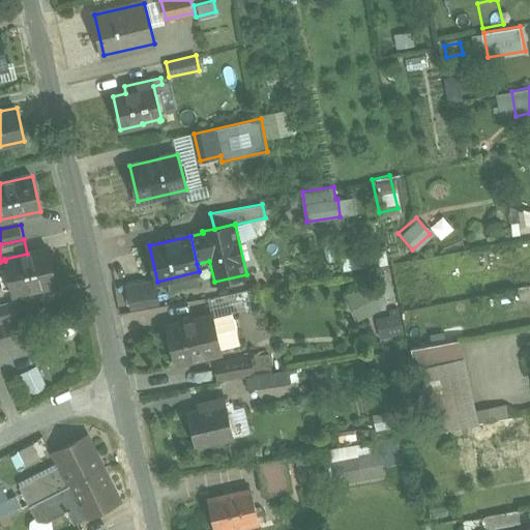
[(27,254),(4,259),(5,261),(12,294),(57,284),(49,248),(27,254)]
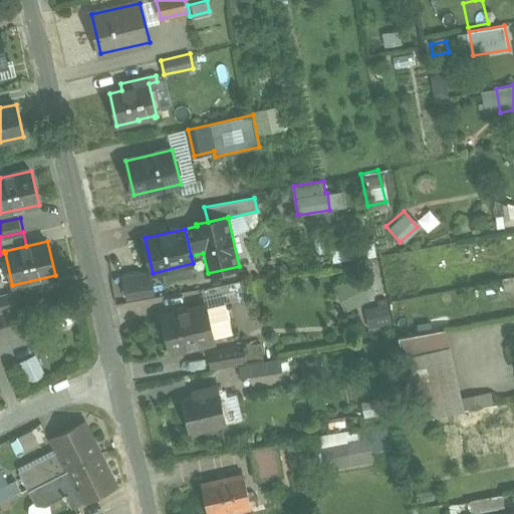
[(340,310),(371,297),(367,286),(375,283),(369,268),(330,284),(340,310)]
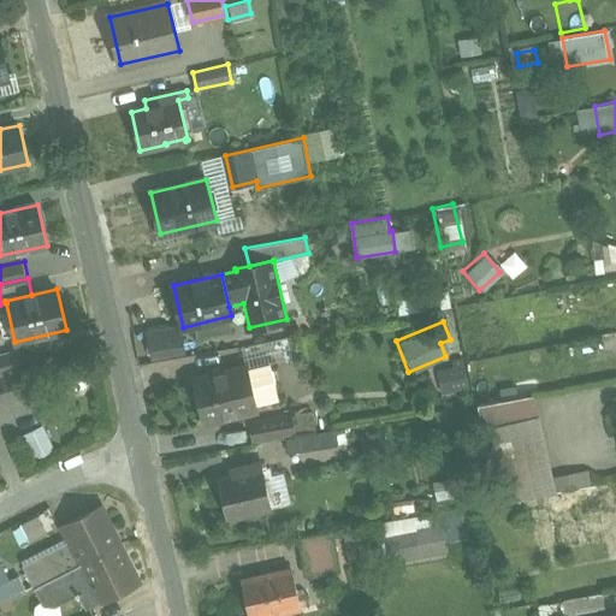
[(187,351),(182,325),(147,331),(153,357),(187,351)]
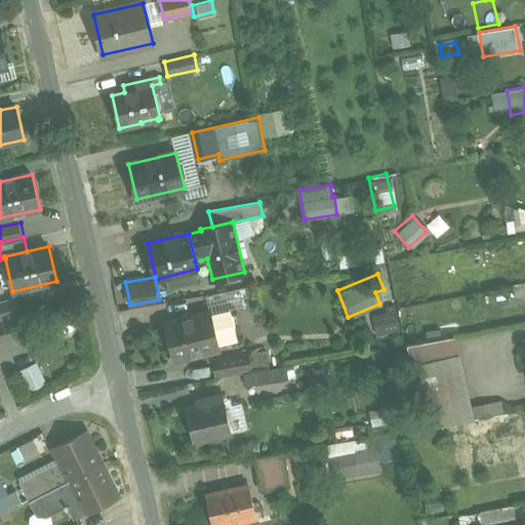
[(14,299),(0,303),(0,318),(18,314),(14,299)]
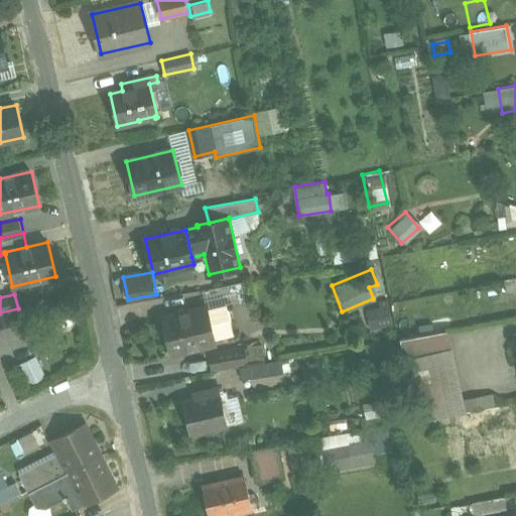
[(228,302),(208,307),(215,338),(235,333),(228,302)]
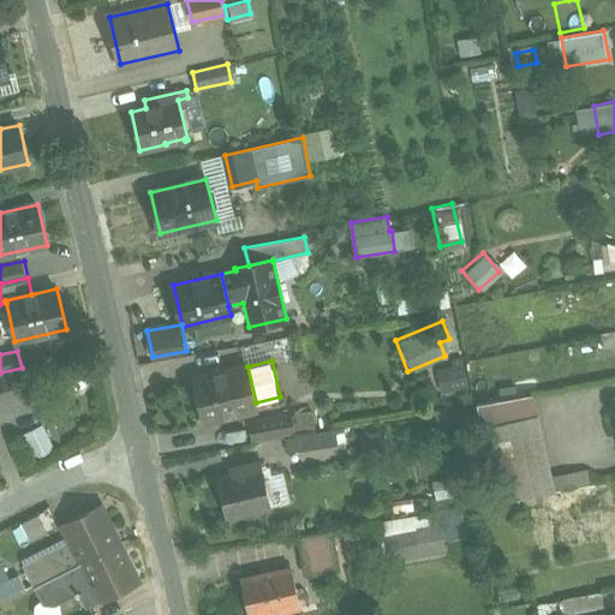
[(430,369),(437,392),(466,383),(459,360),(430,369)]
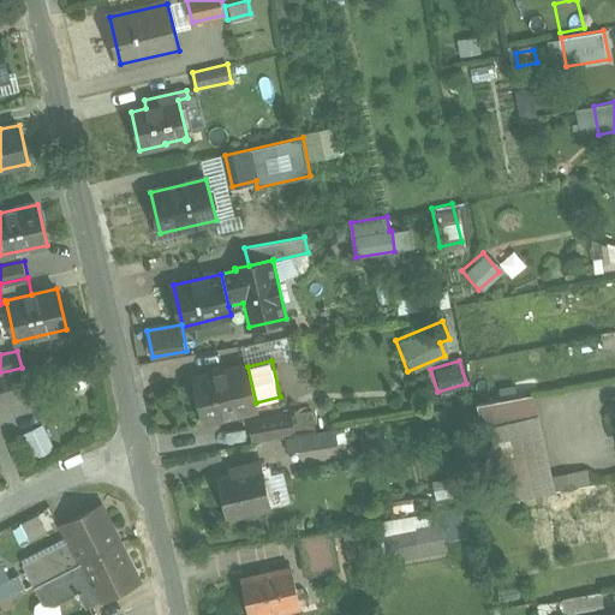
[(248,365),(195,377),(206,421),(243,411),(244,416),(258,413),(256,402),(248,366),(248,365)]
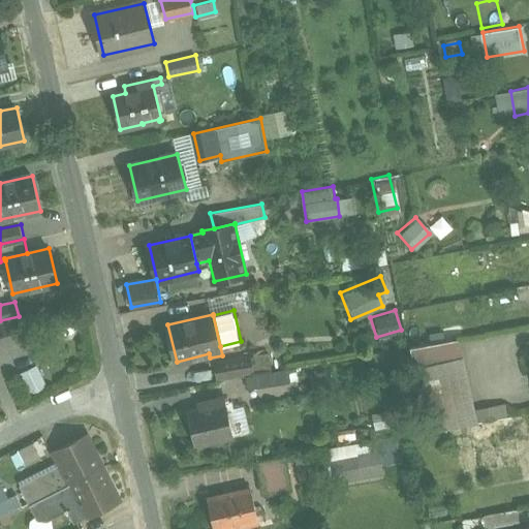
[(18,320),(0,325),(0,347),(24,340),(18,320)]
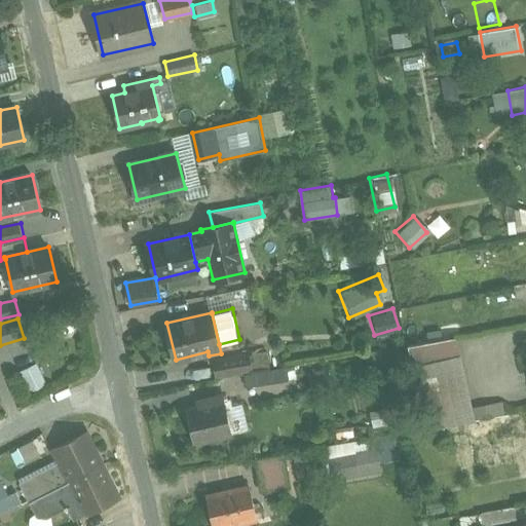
[(453,336),(408,344),(426,427),(471,420),(453,336)]
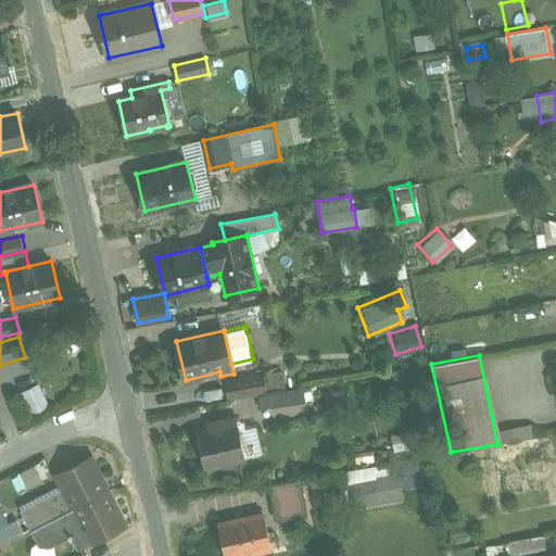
[(282,369),(226,379),(229,397),(229,396),(285,387),(285,388),(286,387),(282,369)]
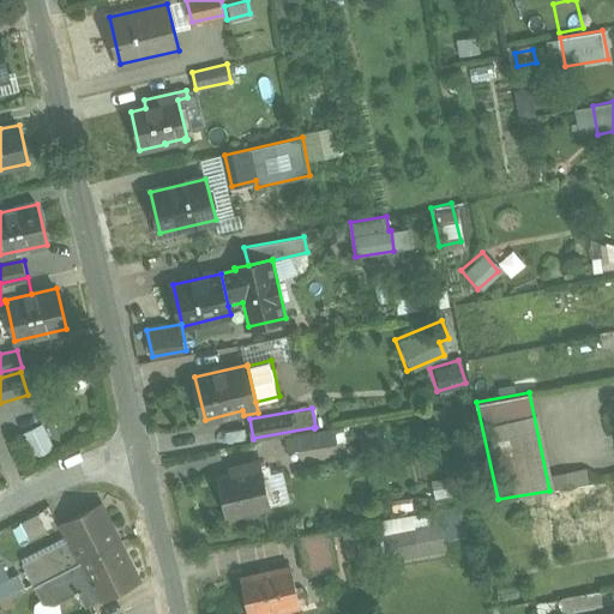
[(29,457),(50,446),(38,421),(17,432),(29,457)]
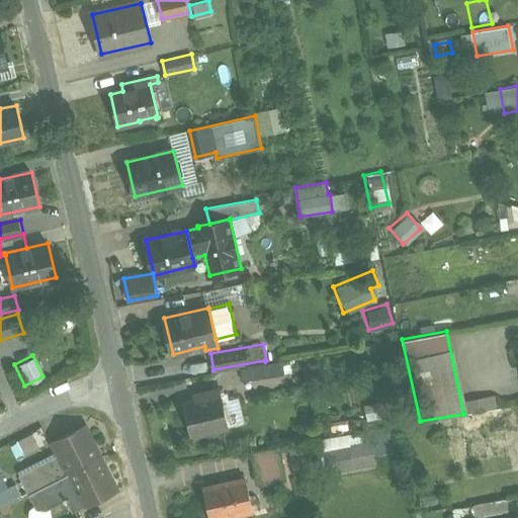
[(283,360),(242,367),(244,379),(285,372),(283,360)]
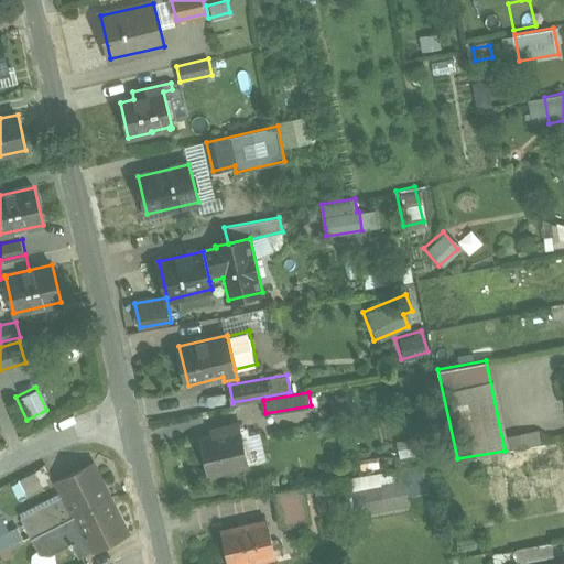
[(240,423),(215,429),(217,436),(201,440),(208,473),(250,463),(240,423)]
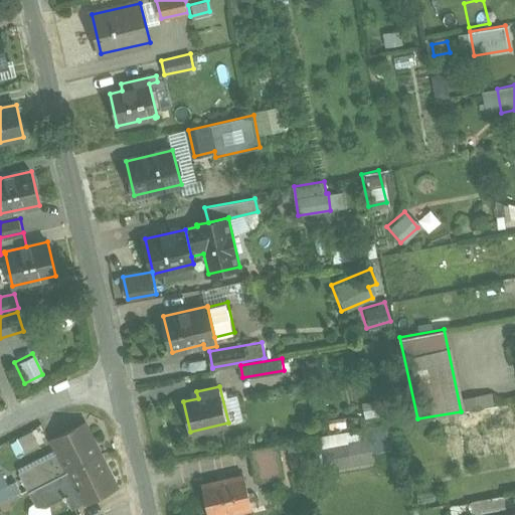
[(87,421),(51,439),(57,452),(19,472),(29,491),(67,471),(103,454),(87,421)]
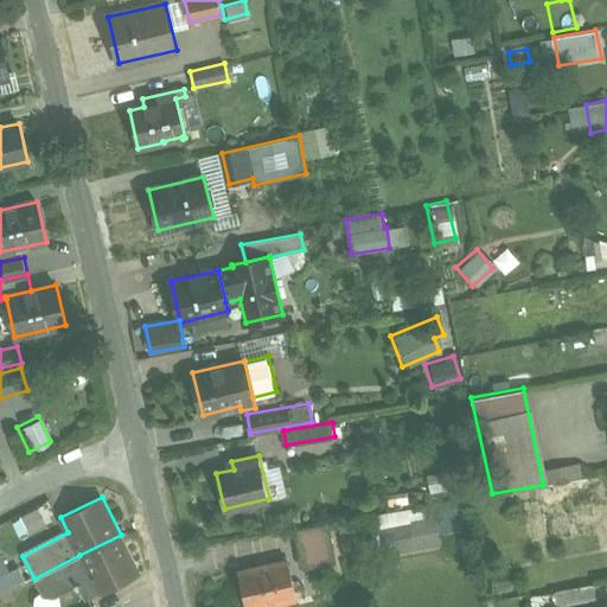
[(24,531),(51,517),(43,502),(16,515),(24,531)]
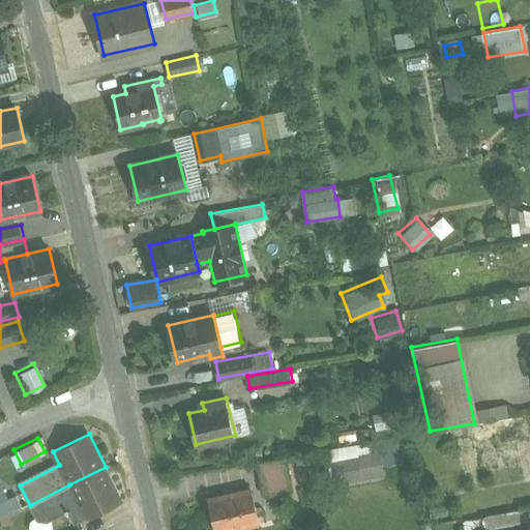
[(381,451),(331,462),(335,481),(384,471),(381,451)]
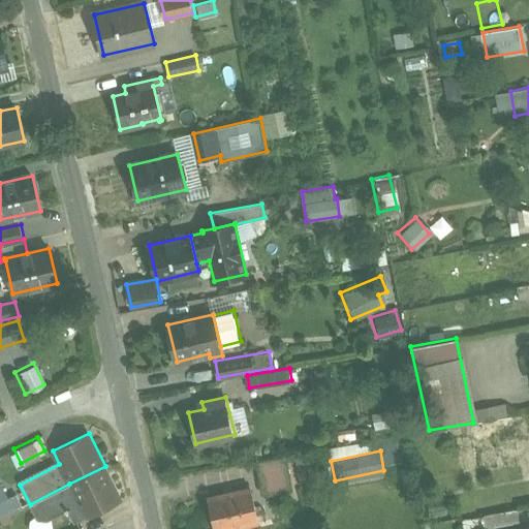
[(285,456),(258,460),(261,477),(288,472),(285,456)]
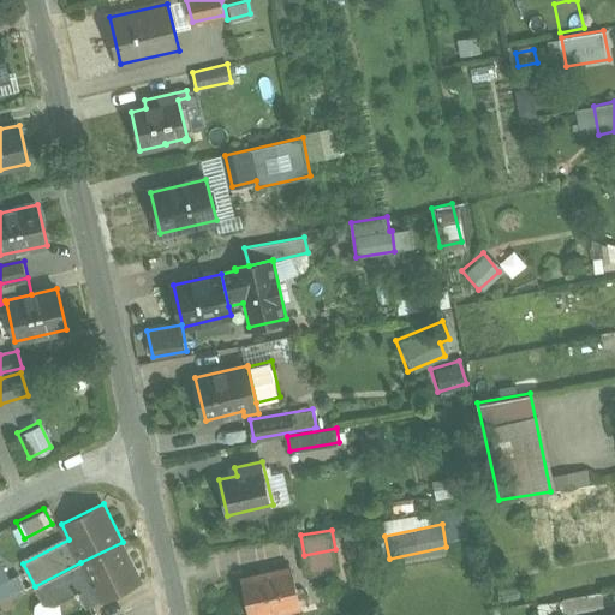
[(123,542),(81,562),(35,586),(42,601),(45,604),(55,604),(59,603),(79,593),(87,608),(91,605),(142,580),(123,542)]
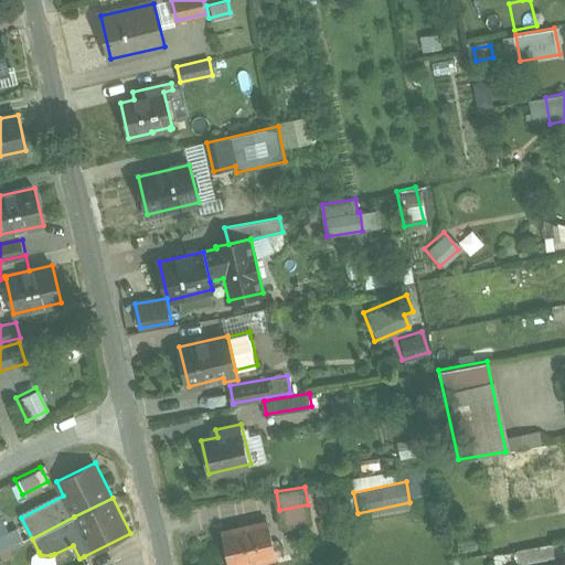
[(9,532),(0,514),(0,548),(1,551),(24,539),(19,528),(9,532)]
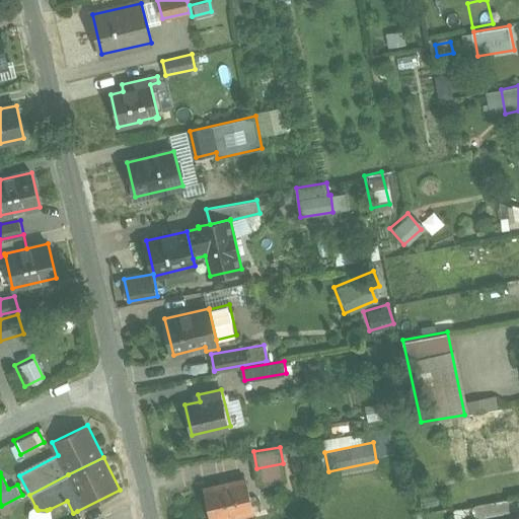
[(247,477),(205,488),(212,518),(219,518),(254,511),(247,477)]
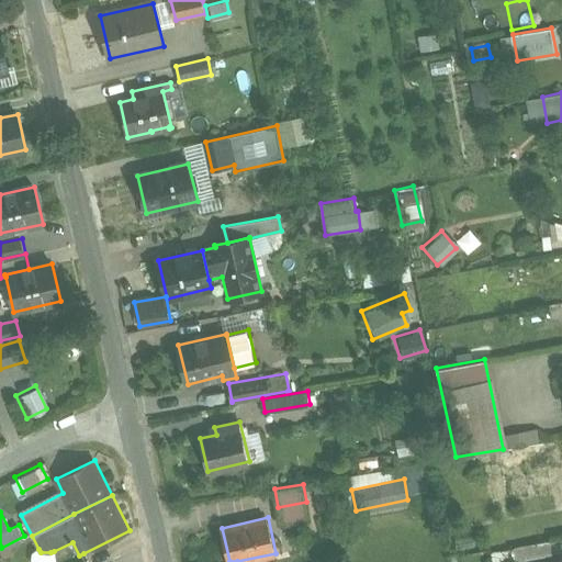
[(551,540),(516,547),(518,561),(553,554),(551,540)]
